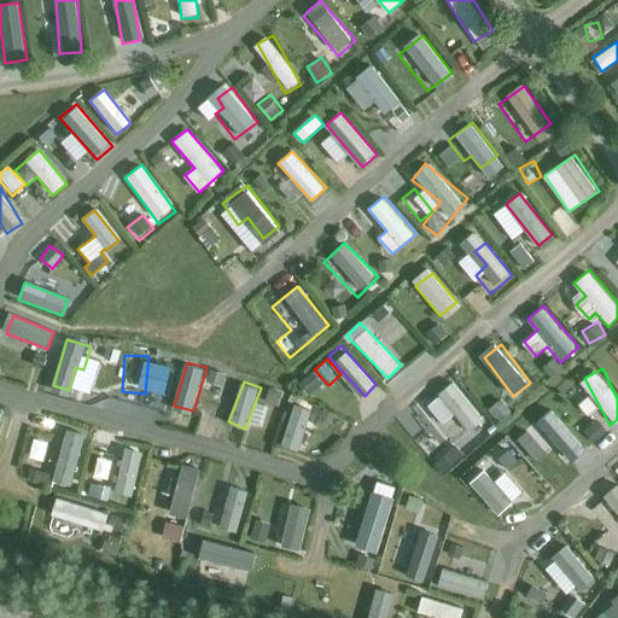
[(456,384),(443,395),(454,407),(441,418),(466,448),(491,425),(456,384)]
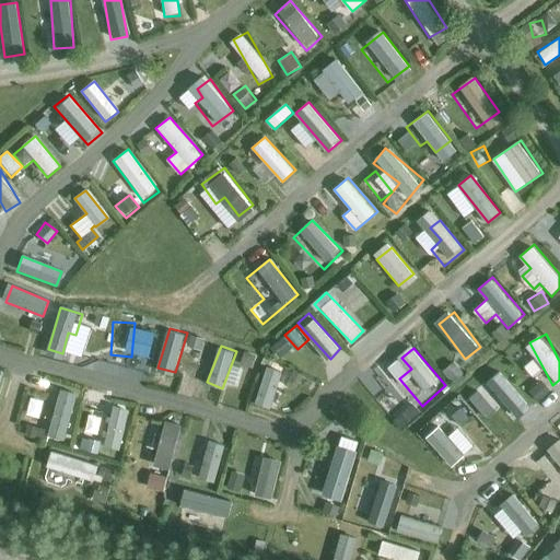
[(446,366),(455,386),(466,381),(457,361),(446,366)]
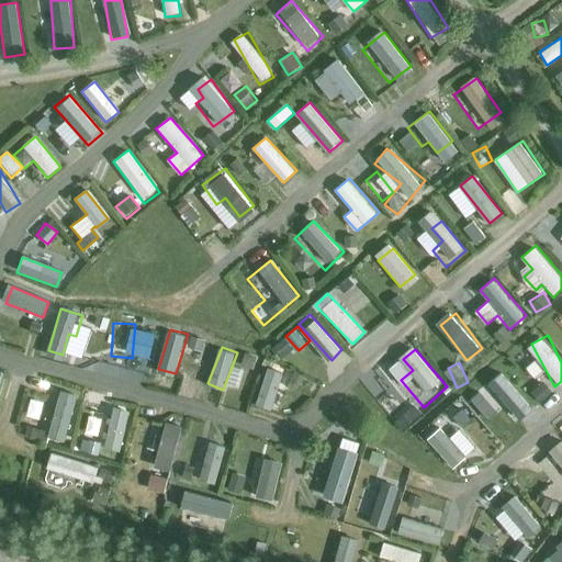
[(272,412),(281,373),(265,369),(256,407),(272,412)]
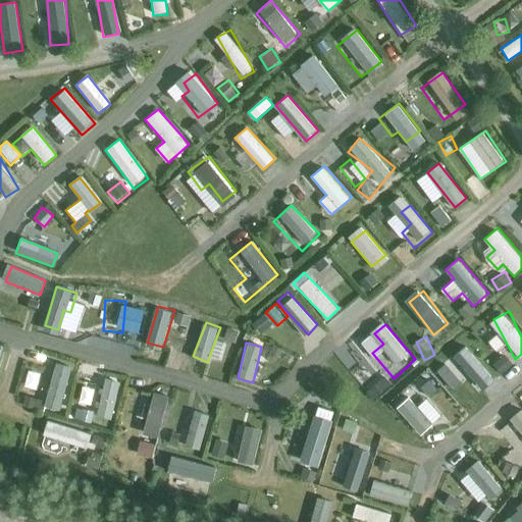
[(452,370),(472,394),(493,375),(472,352),(452,370)]
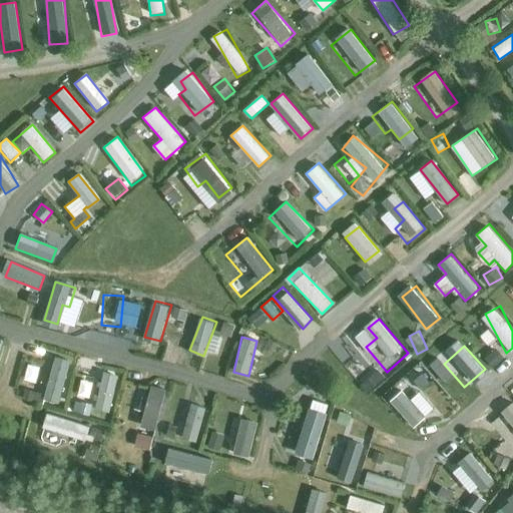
[(486,354),(495,366),(504,358),(496,347),(486,354)]
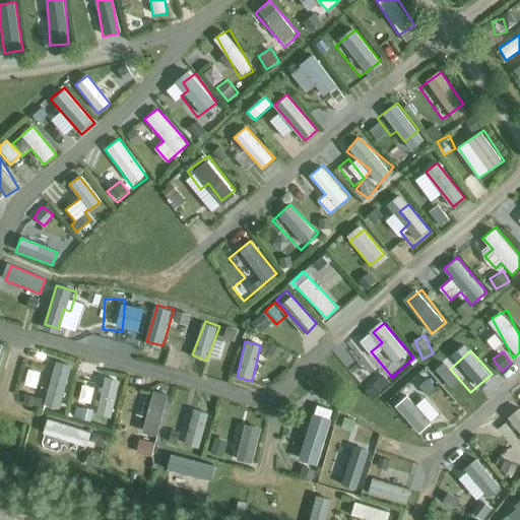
[(437,358),(432,369),(444,375),(450,364),(437,358)]
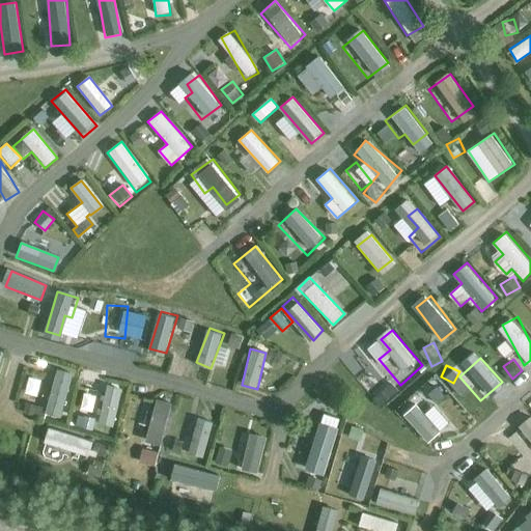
[(51,416),(65,419),(73,371),(59,369),(51,416)]
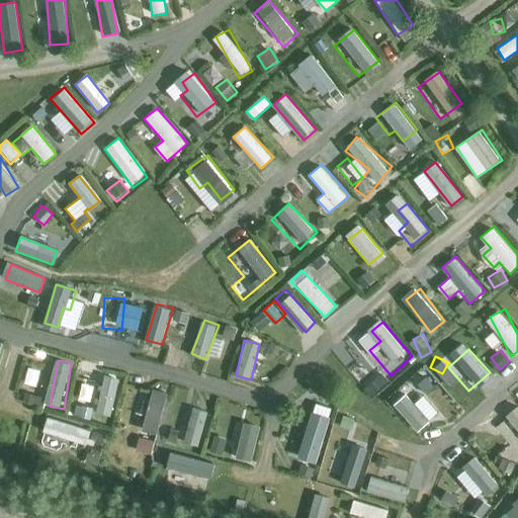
[(374,391),(387,383),(379,370),(366,377),(374,391)]
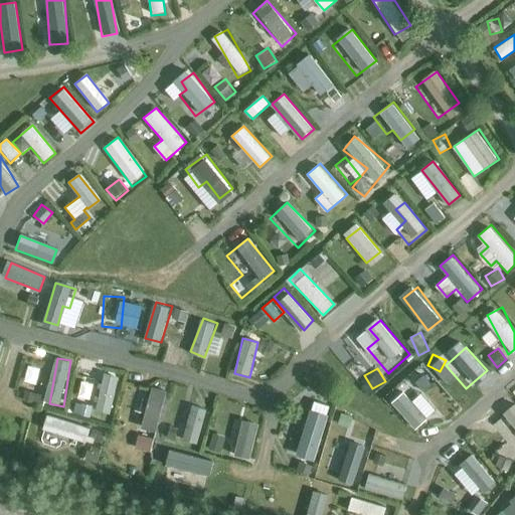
[(107,370),(95,409),(110,414),(122,375),(107,370)]
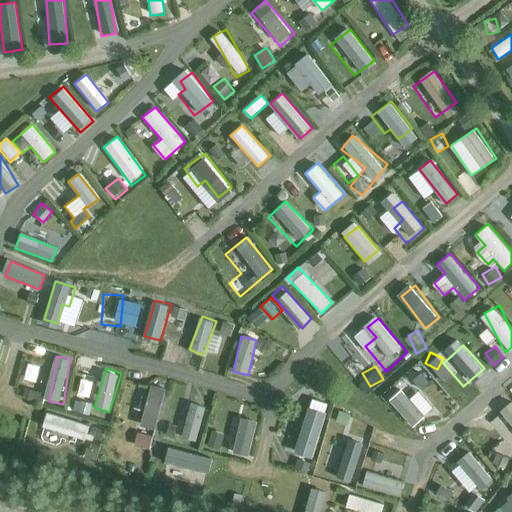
[(419,392),(429,385),(417,369),(407,376),(419,392)]
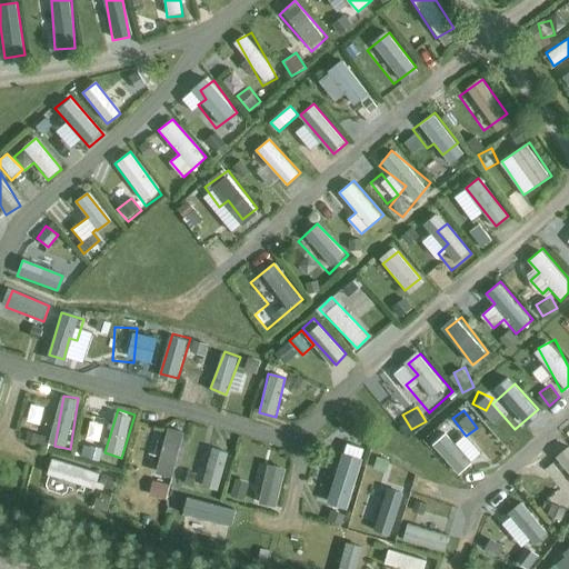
[(159,471),(176,473),(183,429),(167,426),(159,471)]
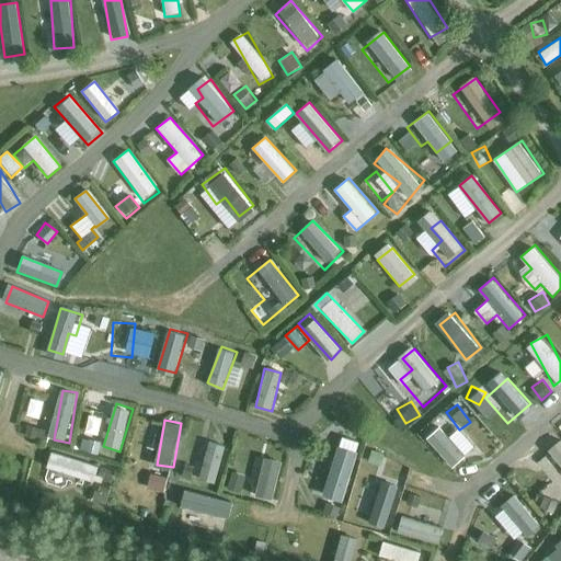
[(439,423),(423,437),(451,469),(467,455),(439,423)]
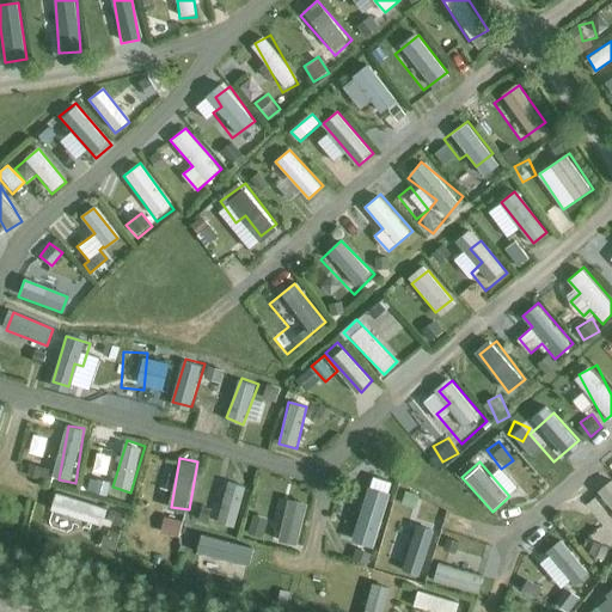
[(611,507),(611,477),(599,487),(611,507)]
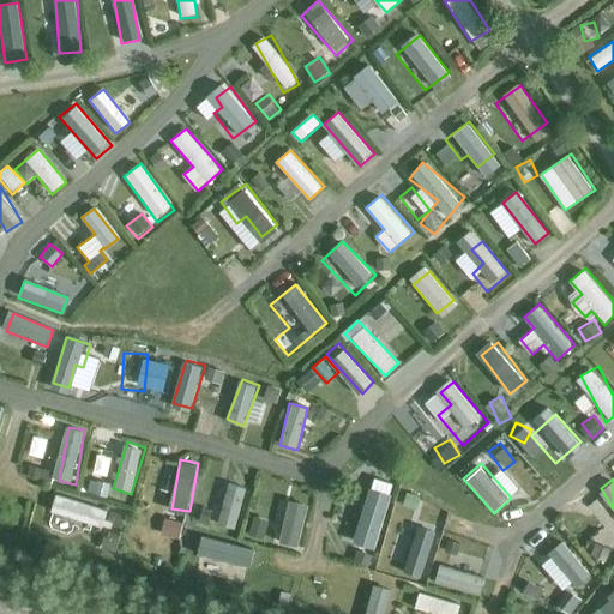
[(218,522),(239,527),(250,486),(229,481),(218,522)]
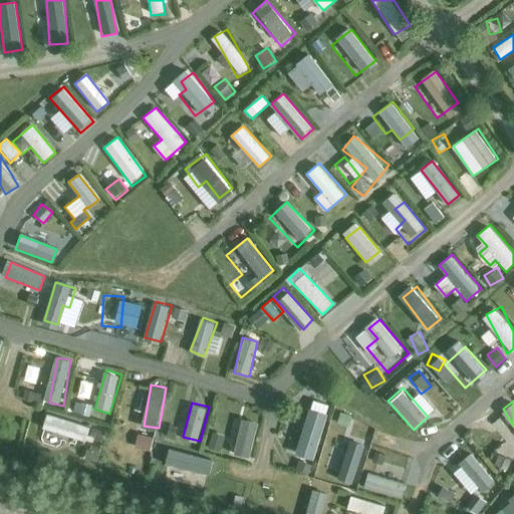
[(49,412),(44,427),(88,443),(93,428),(49,412)]
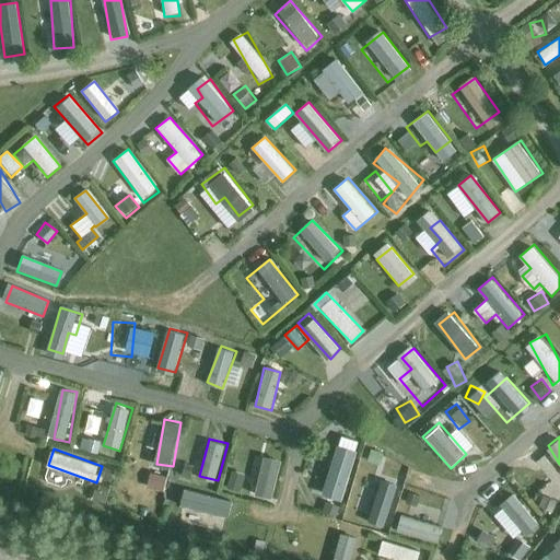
[(264,454),(254,493),(272,498),(282,458),(264,454)]
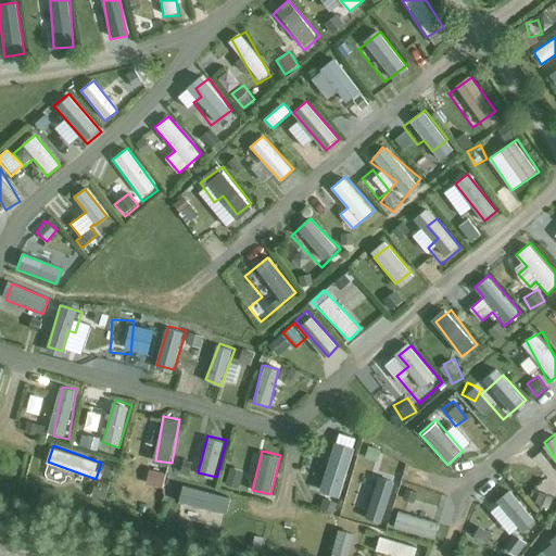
[(342,493),(349,453),(335,451),(327,491),(342,493)]
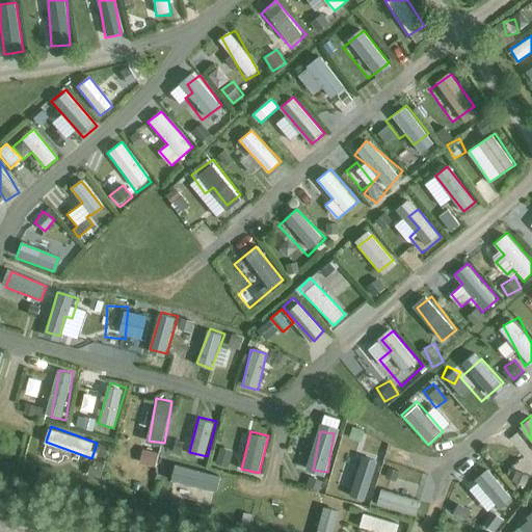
[(227,468),(235,451),(222,446),(214,461),(227,468)]
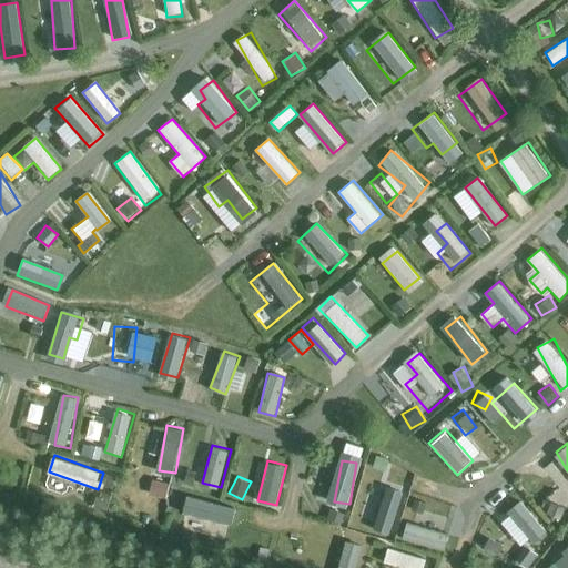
[(152,478),(150,493),(169,495),(170,480),(152,478)]
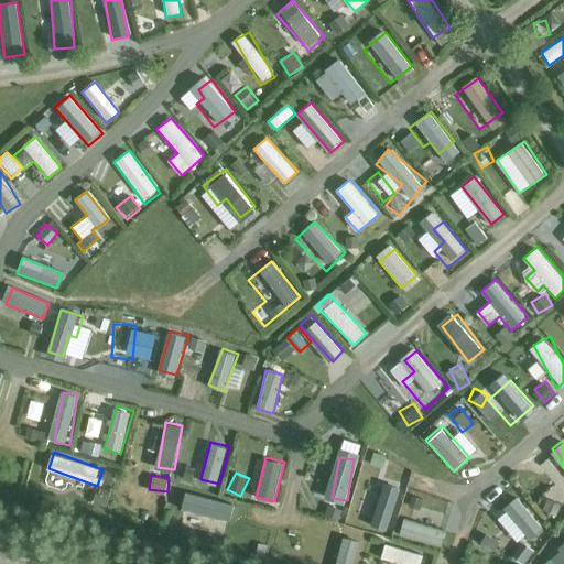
[(375,528),(390,532),(401,484),(370,477),(366,496),(380,499),(375,528)]
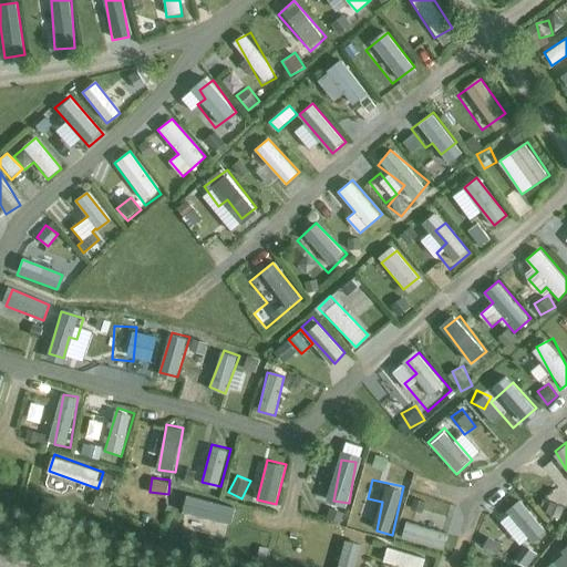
[(194,514),(234,519),(236,504),(196,498),(194,514)]
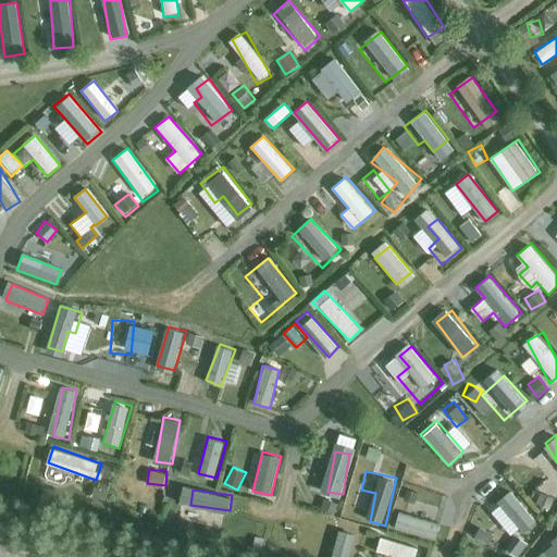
[(512,490),(497,502),(522,533),(537,520),(512,490)]
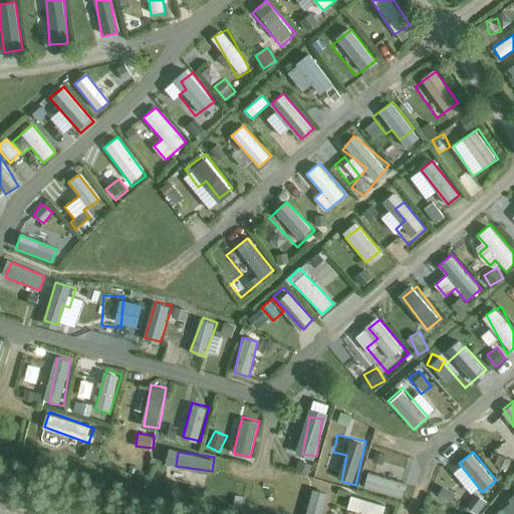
[(335,481),(338,464),(324,461),(321,478),(335,481)]
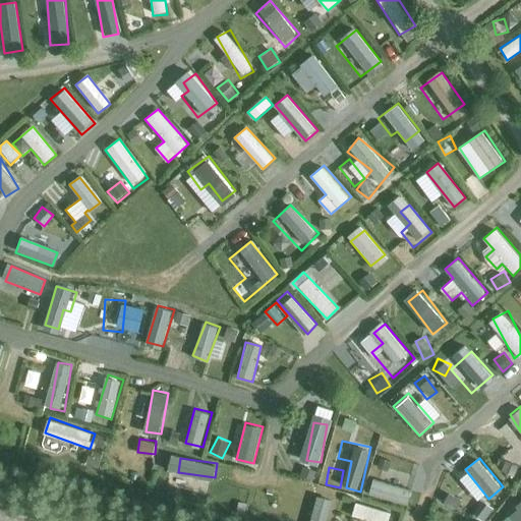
[(367,495),(401,506),(410,478),(377,467),(367,495)]
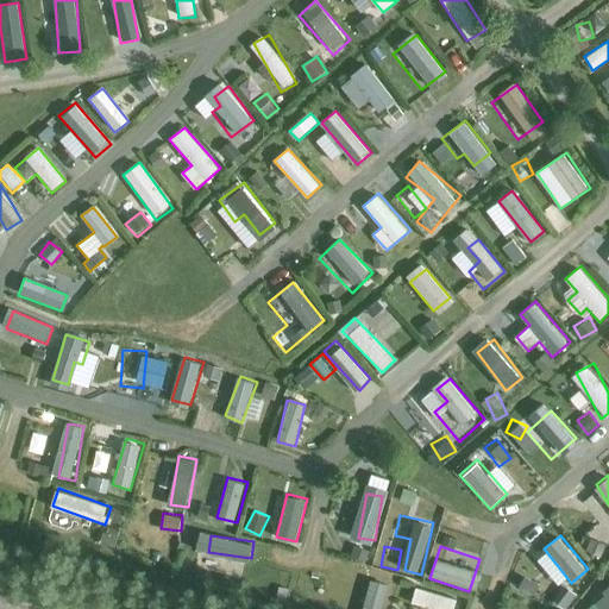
[(519,591),(537,595),(540,581),(522,577),(519,591)]
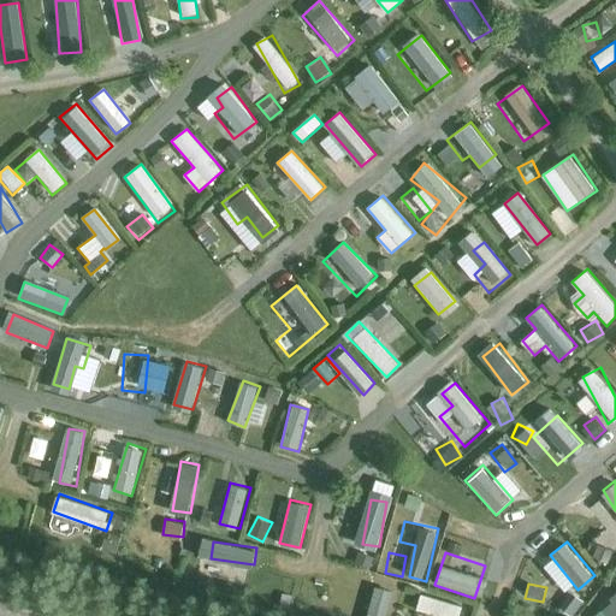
[(353,615),(384,615),(389,591),(359,586),(353,615)]
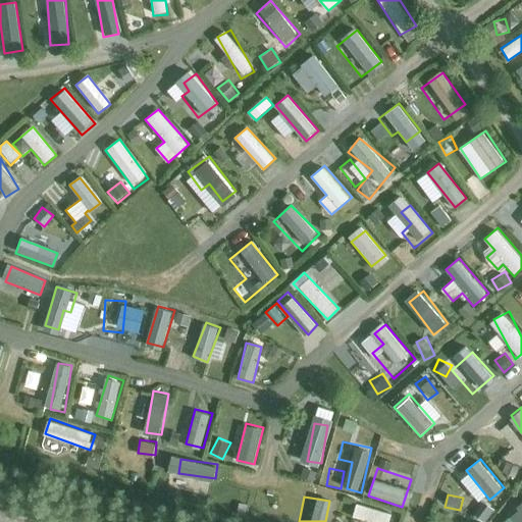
[(358,521),(389,521),(393,513),(356,504),(352,521),(358,521)]
